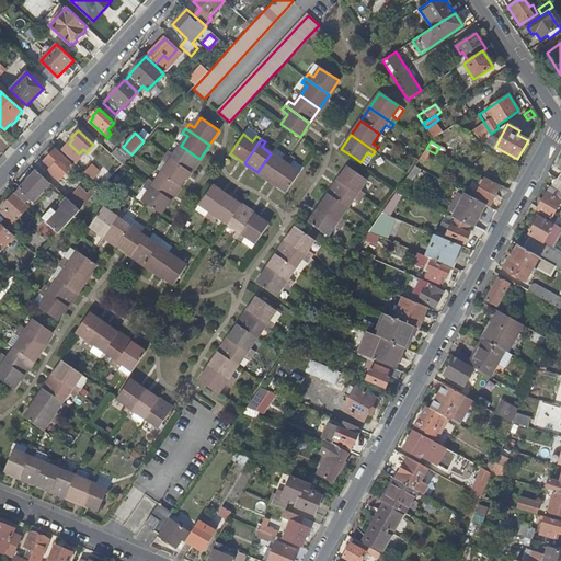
[(167,156),(191,172),(191,171),(199,159),(181,146),(174,155),(169,151),(167,156)]
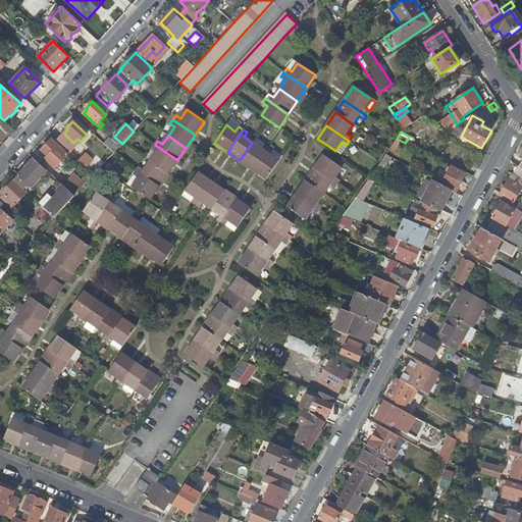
[(54,137),(42,150),(47,155),(44,158),(54,168),(68,154),(61,148),(63,146),(54,137)]
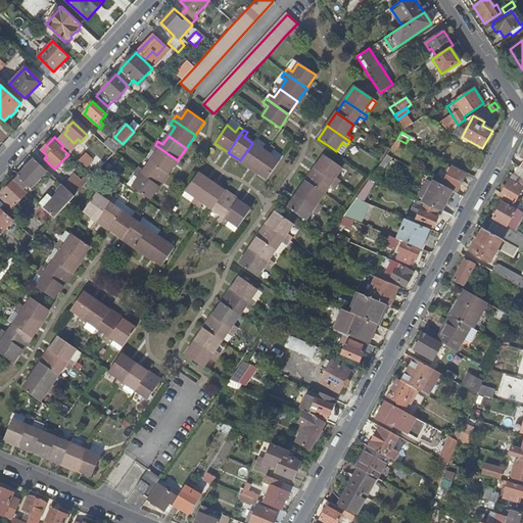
[(104,143),(114,153),(120,148),(109,138),(104,143)]
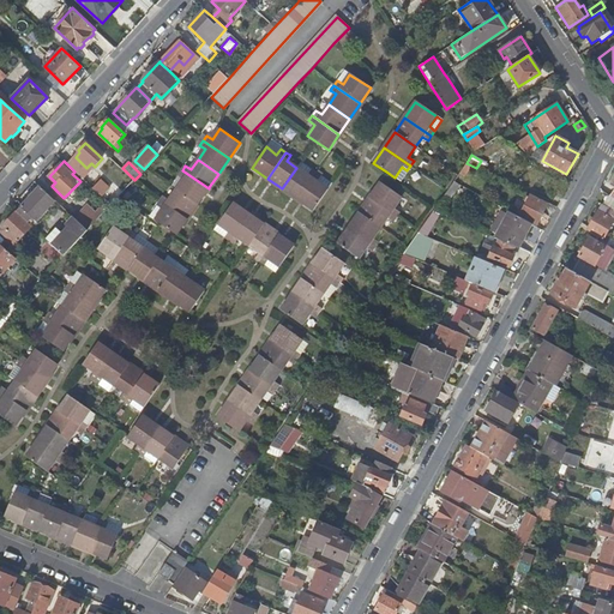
[(282,188),(298,199),(315,173),(311,169),(307,175),(296,168),(282,188)]
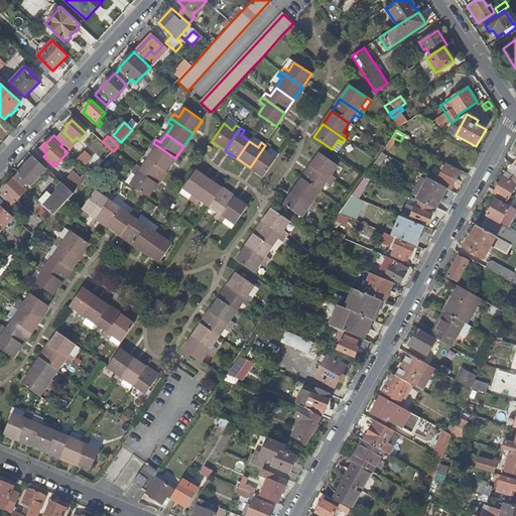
[(149,159),(166,171),(175,158),(153,143),(150,147),(155,150),(149,159)]
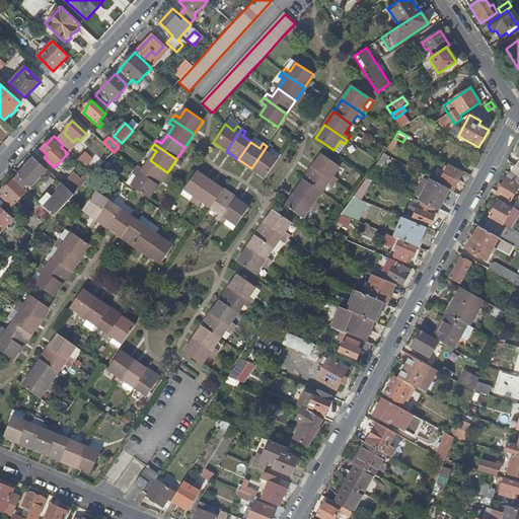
[(265,177),(277,160),(268,154),(271,149),(267,146),(251,168),(265,177)]
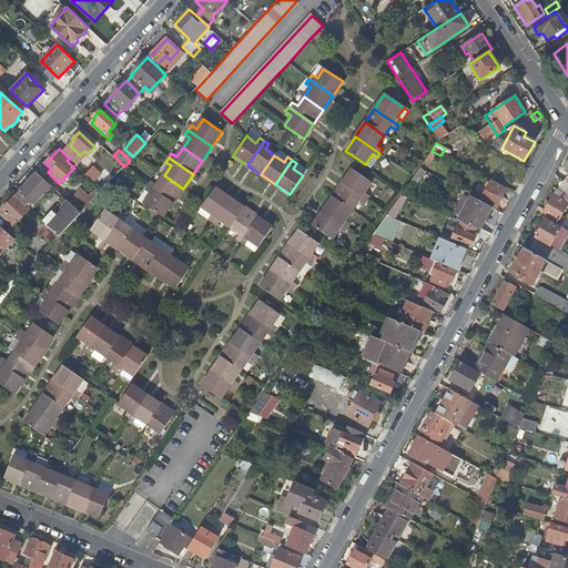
[(293,169),(303,175),(307,170),(296,163),(293,169)]
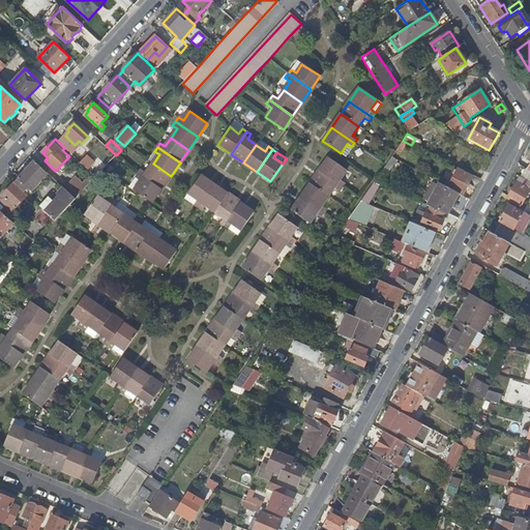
[(319,171),(342,186),(345,182),(340,178),(346,170),(328,157),(319,171)]
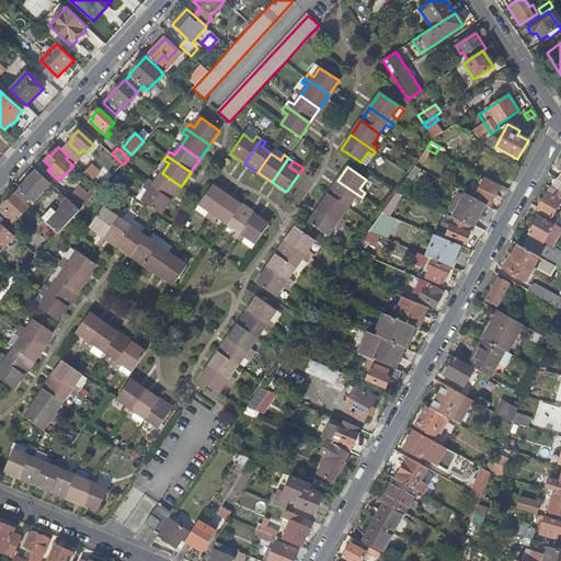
[(15,193),(30,206),(33,202),(50,183),(36,170),(20,189),(15,193)]
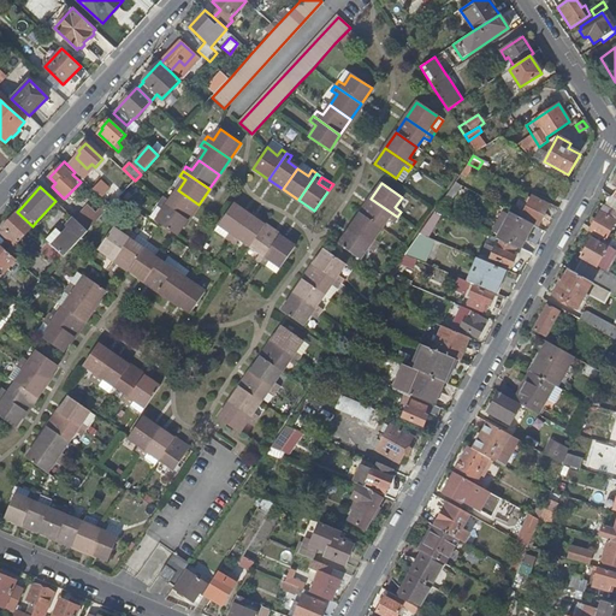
[(188,219),(199,205),(178,190),(171,200),(165,196),(163,201),(188,219)]
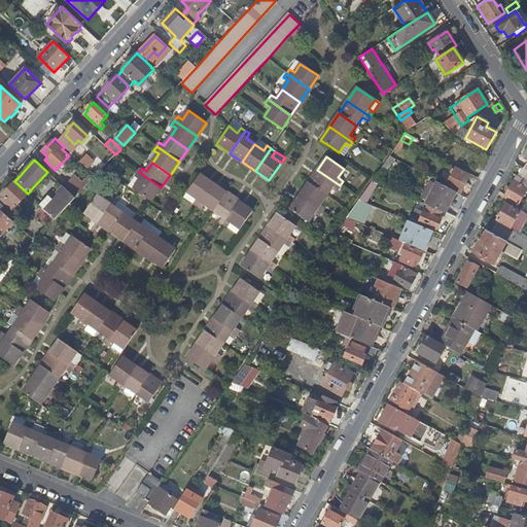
[(88,169),(96,176),(101,170),(94,164),(88,169)]
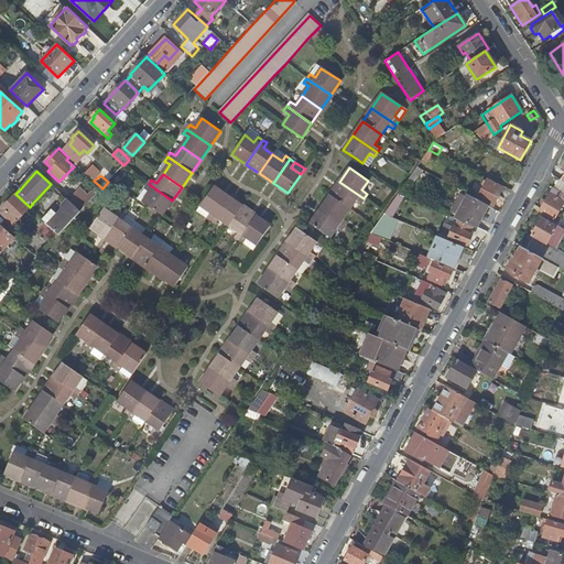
[(72,202),(82,212),(102,188),(94,181),(93,180),(72,202)]
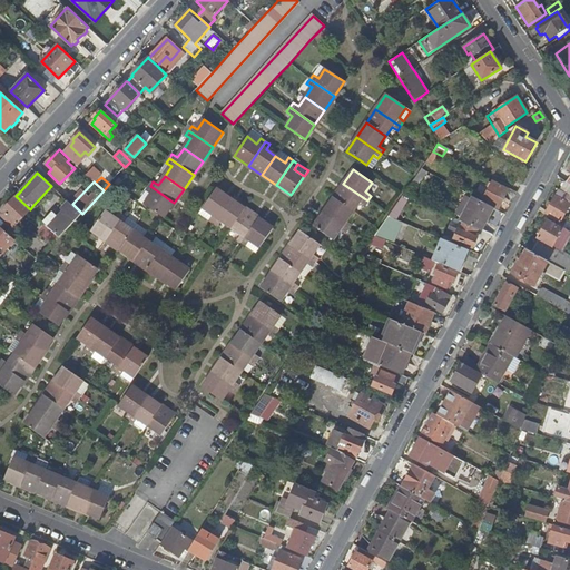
[(498,208),(508,189),(492,182),(482,200),(498,208)]
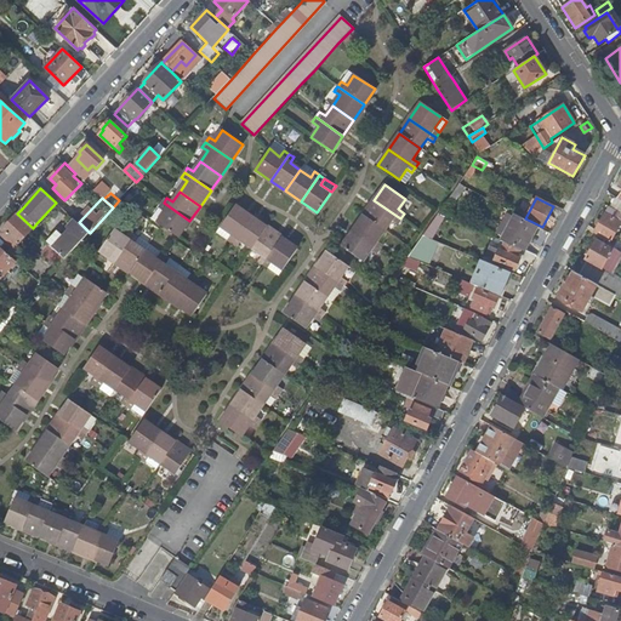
[(363,215),(385,229),(391,220),(397,223),(400,218),(374,200),(363,215)]
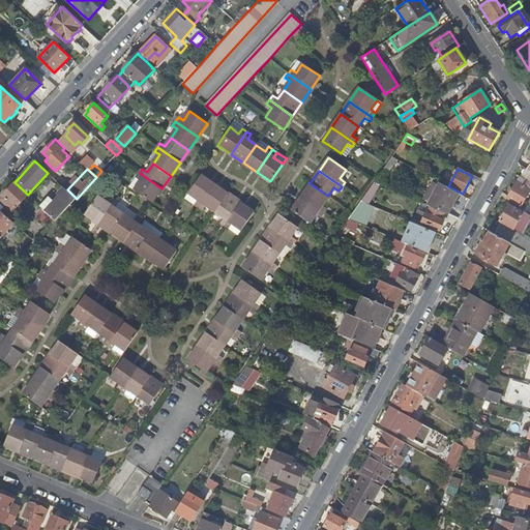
[(152,203),(162,188),(140,173),(137,177),(141,181),(135,190),(152,203)]
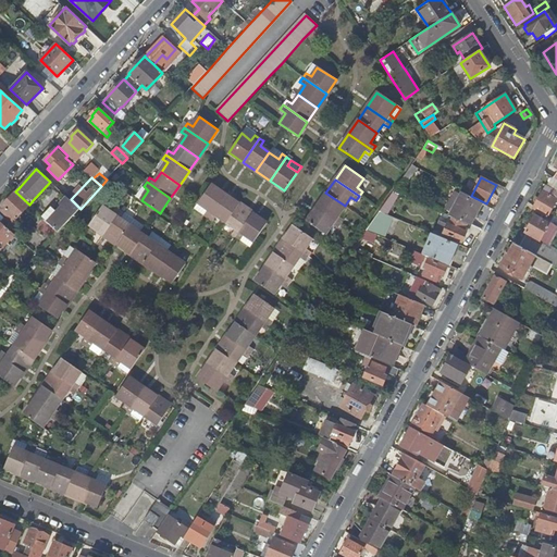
[(203,215),(208,219),(225,194),(211,185),(198,203),(208,210),(203,215)]
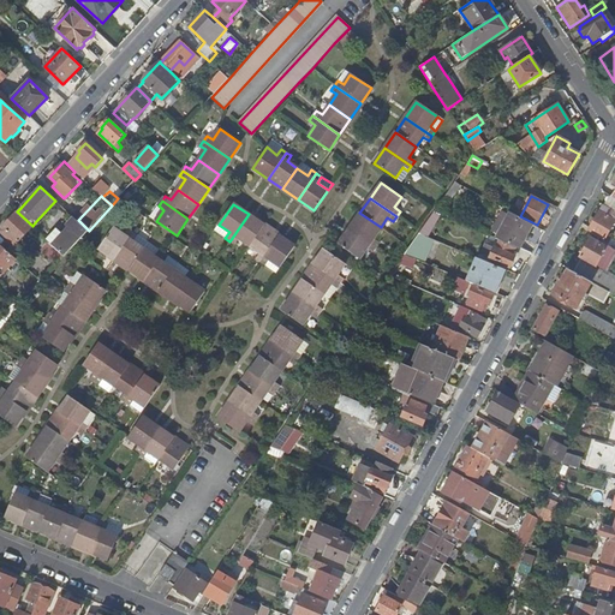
[(614,212),(602,204),(587,231),(604,240),(614,220),(614,212)]
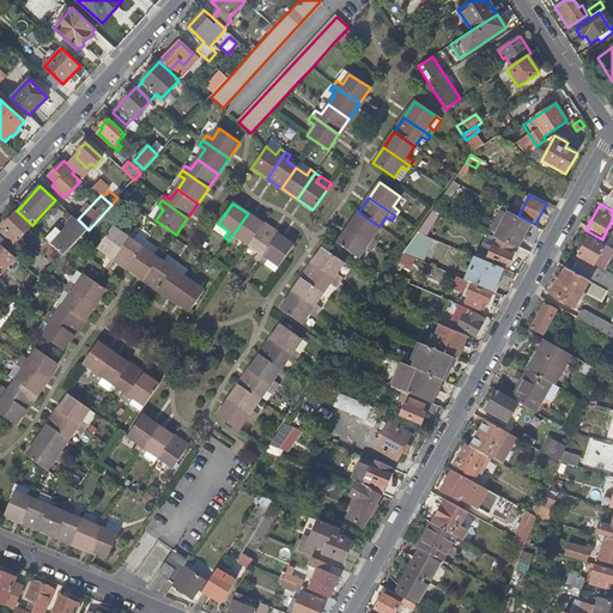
[(371,237),(380,226),(358,212),(347,228),(374,246),(377,241),(371,237)]
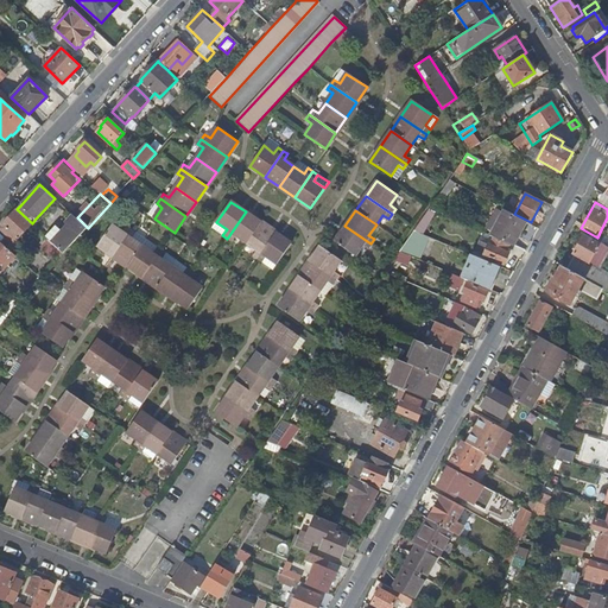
[(17,257),(18,258),(25,249),(17,241),(31,225),(16,211),(4,225),(7,229),(5,232),(13,240),(6,247),(17,257)]
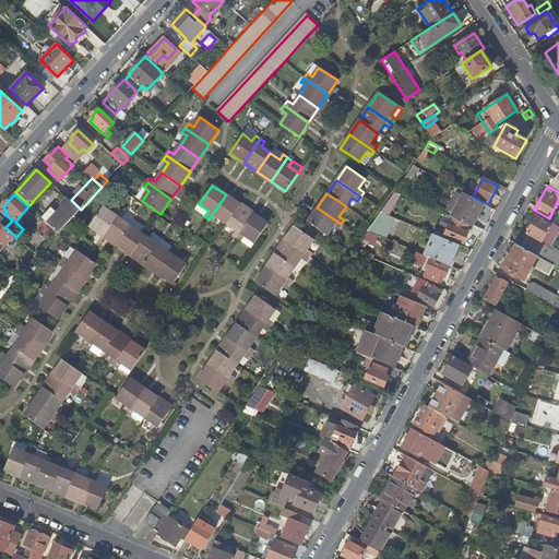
[(217,217),(227,224),(240,205),(226,194),(209,219),(214,223),(217,217)]
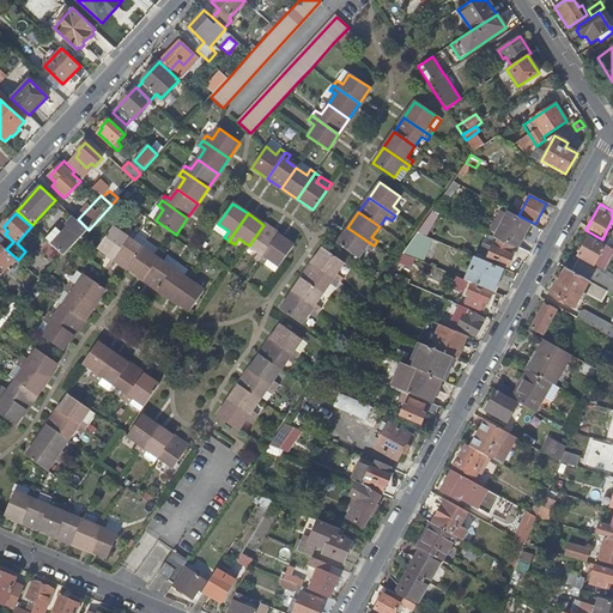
[(519,246),(529,226),(508,214),(496,234),(519,246)]
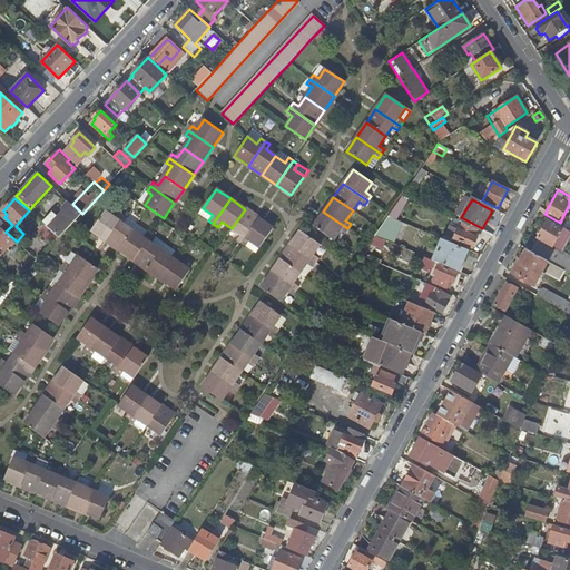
[(49,228),(59,237),(65,233),(81,214),(71,205),(64,212),(65,213),(49,228)]
